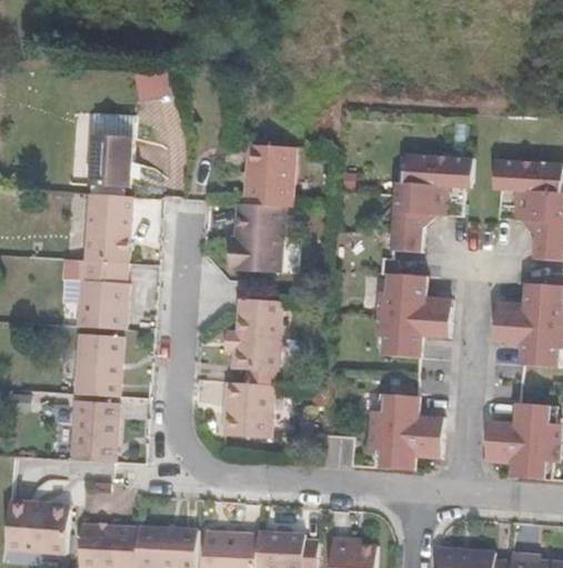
[(162,65),(130,68),(133,98),(164,95),(162,65)]
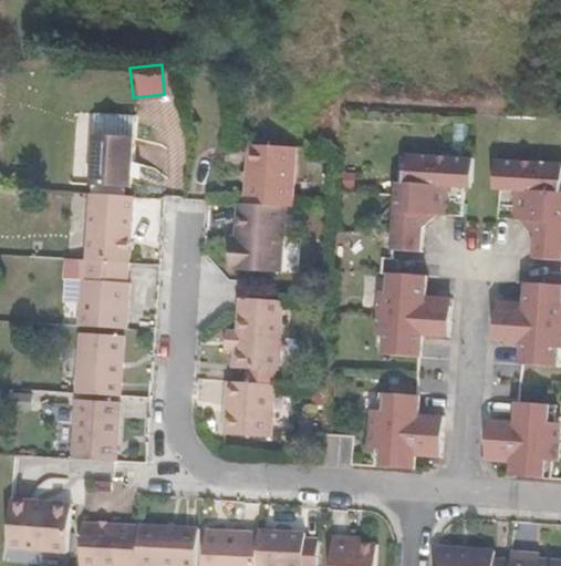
[(126,186),(130,136),(90,134),(86,183),(126,186)]
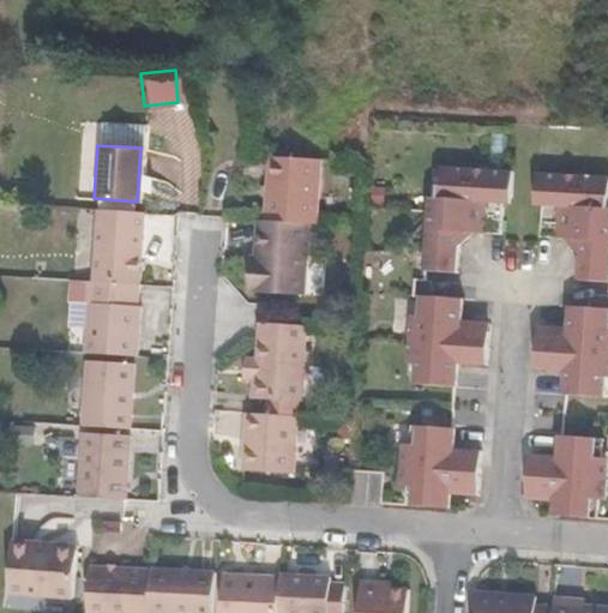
[(312,223),(315,158),(301,158),(265,156),(262,220),(305,222),(312,223)]
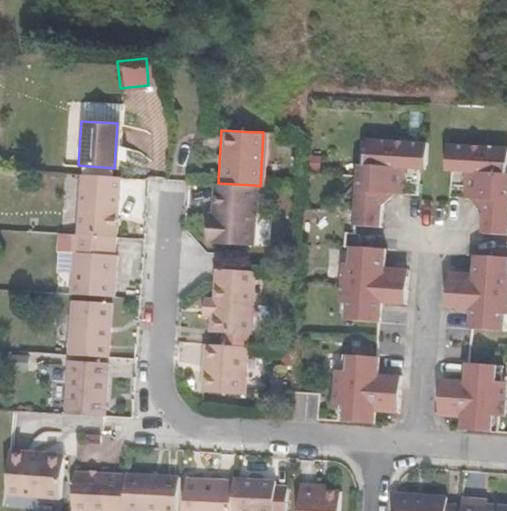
[(425,142),(363,138),(362,154),(361,166),(356,165),(351,225),(379,227),(380,206),(392,194),(401,195),(414,195),(416,170),(423,170),(425,142)]
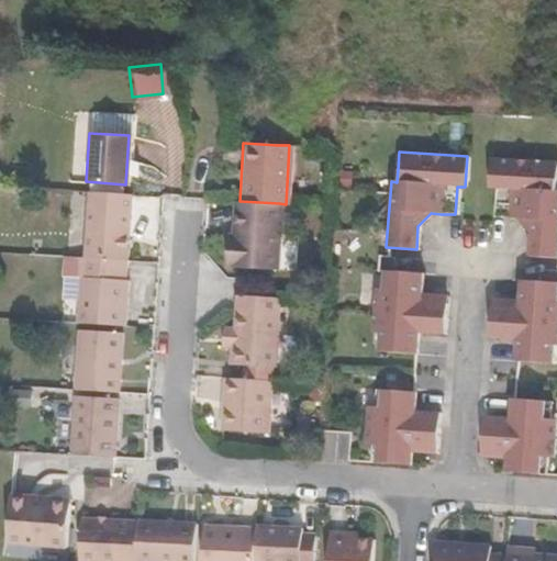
[(556,190),(555,190),(556,161),(487,157),(485,188),(493,189),(491,216),(504,217),(514,219),(527,233),(525,256),(556,259),(556,256),(556,190)]
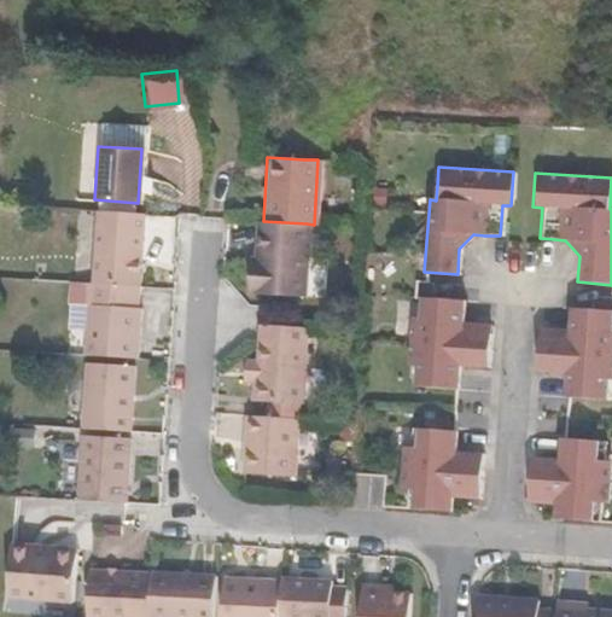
[(135,285),(140,214),(94,210),(91,283),(133,285),(135,285)]
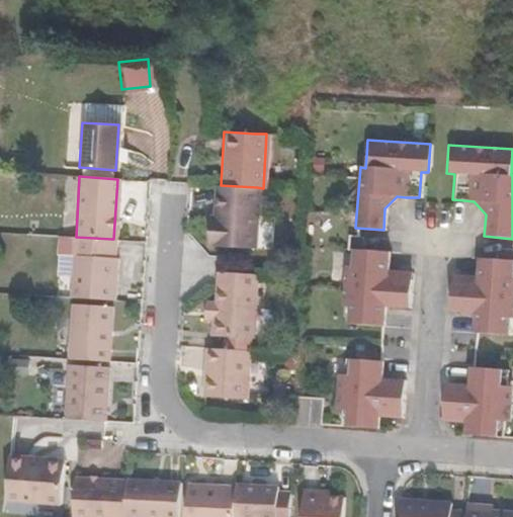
[(253,249),(257,187),(221,185),(214,185),(211,214),(210,216),(210,224),(206,223),(205,246),(253,249)]
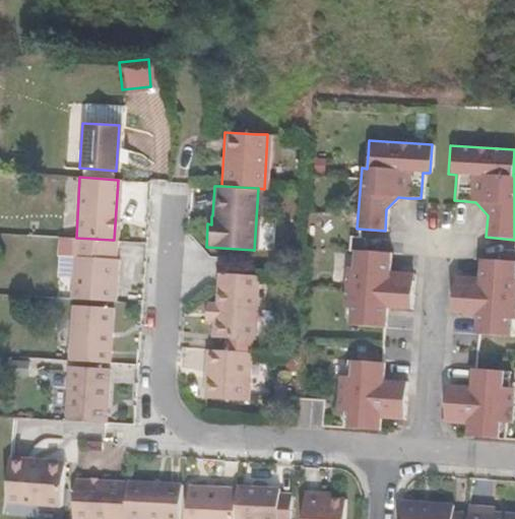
[(70,299),(113,301),(116,259),(111,259),(112,240),(76,238),(58,237),(57,255),(72,256),(72,263),(70,299)]
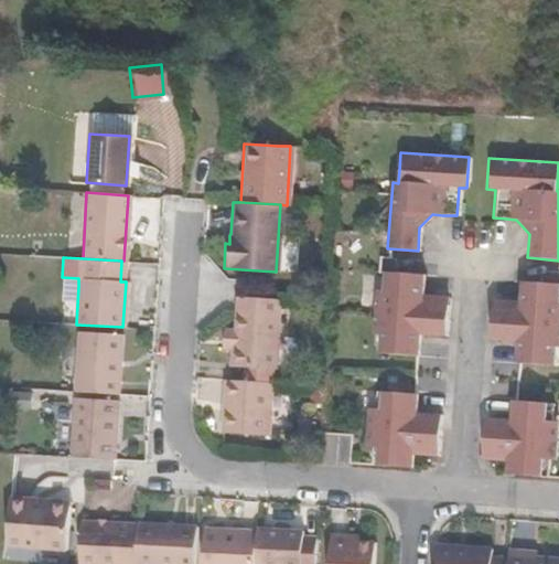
[(374,290),(373,312),(445,318),(447,305),(420,302),(421,294),(416,288),(417,274),(382,272),(379,290),(374,290)]
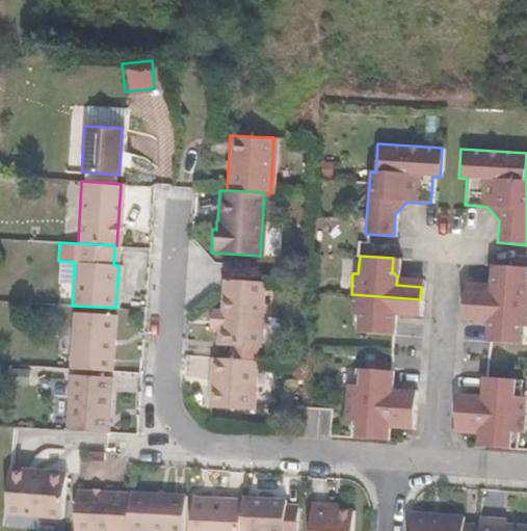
[(463,289),(462,300),(526,304),(526,285),(526,275),(526,266),(495,265),(494,277),(488,283),(488,290),(463,289)]
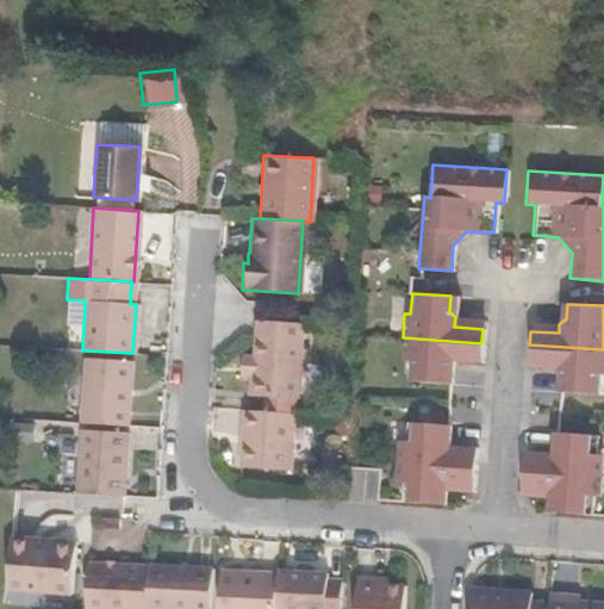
[(454,327),(483,329),(483,319),(455,317),(454,327)]
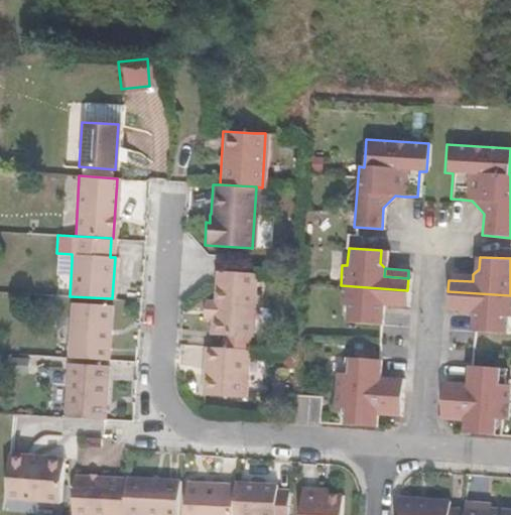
[(246,349),(248,350),(252,273),(214,270),(213,285),(212,301),(212,304),(216,309),(208,317),(207,335),(224,336),(223,348),(246,349)]
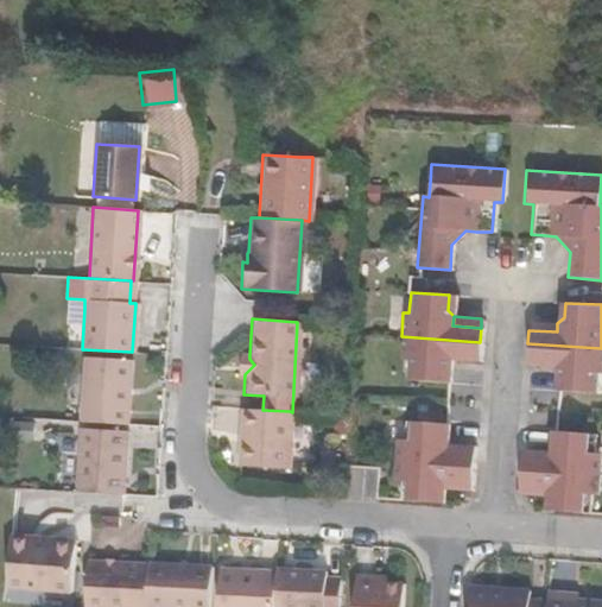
[(530,321),(528,330),(557,332),(557,323),(530,321)]
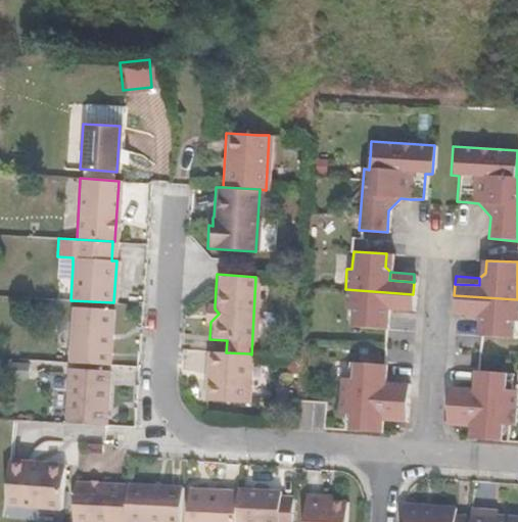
[(413,294),(345,289),(343,310),(349,310),(348,327),(382,329),(383,315),(388,310),(411,312),(413,294)]
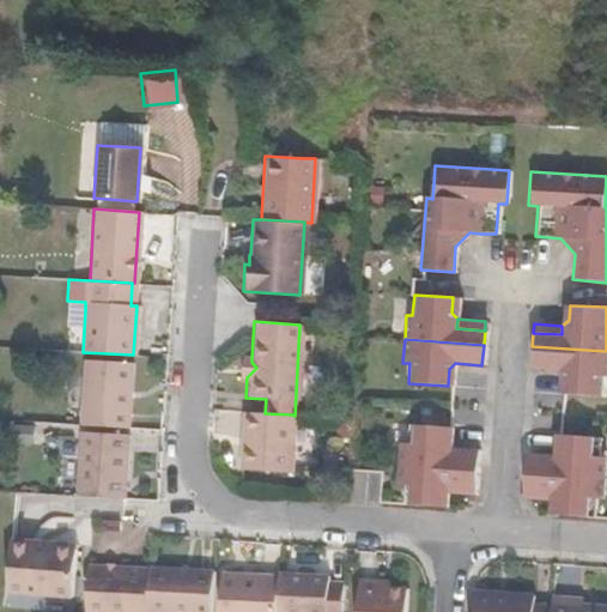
[(606,351),(532,346),(530,369),(559,371),(564,377),(563,394),(601,397),(602,376),(606,376),(606,351)]
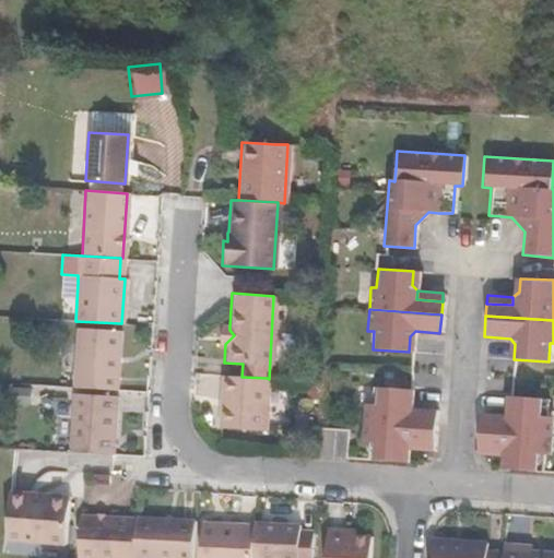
[(230,330),(230,327),(219,327),(217,343),(225,344),(234,335),(230,330)]
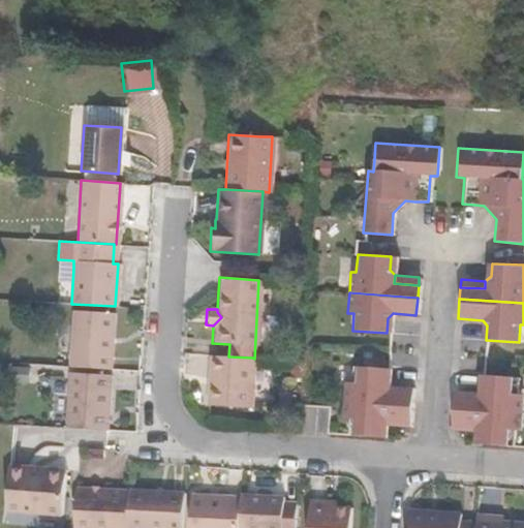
[(70,366),(109,368),(112,313),(71,311),(68,352),(70,352),(70,366)]
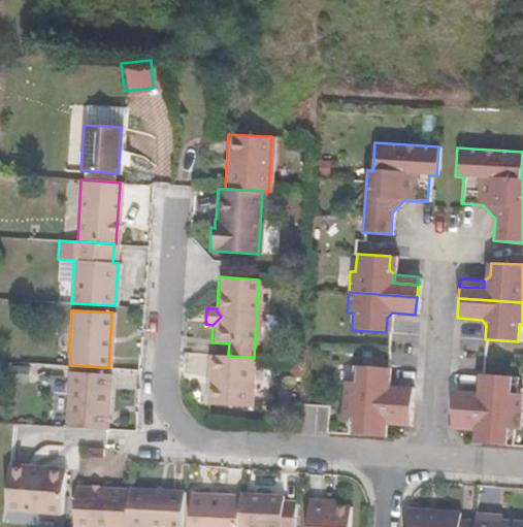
[(228,356),(208,355),(205,404),(250,407),(252,357),(228,356)]
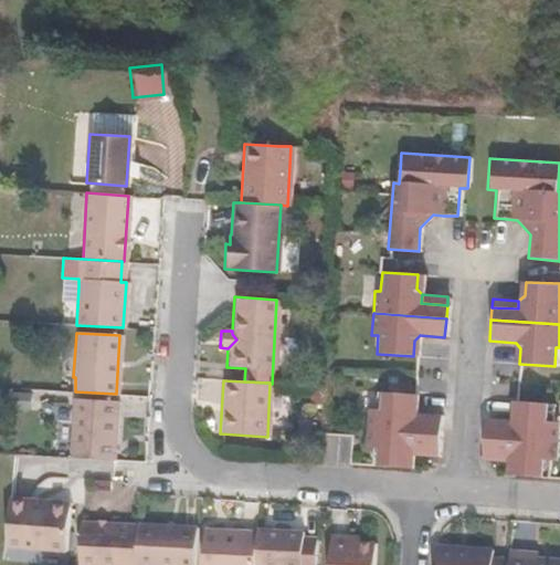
[(377,449),(376,466),(407,468),(408,456),(413,456),(437,458),(439,436),(440,415),(415,412),(411,407),(411,395),(380,391),(379,410),(373,410),(367,409),(365,448),(371,449),(377,449)]
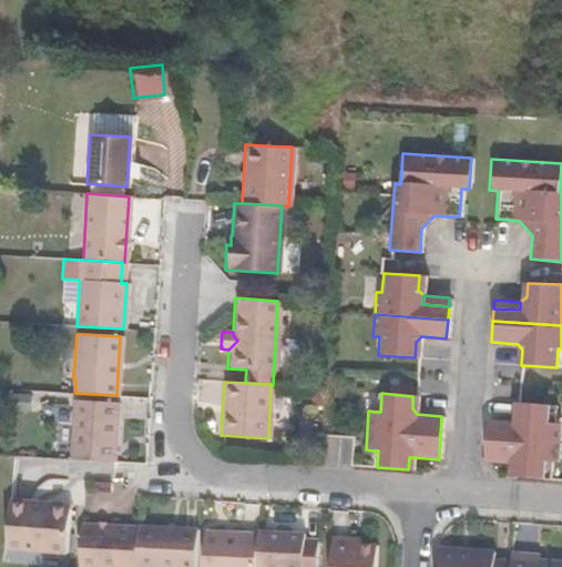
[(69,459),(112,462),(115,402),(71,401),(69,459)]
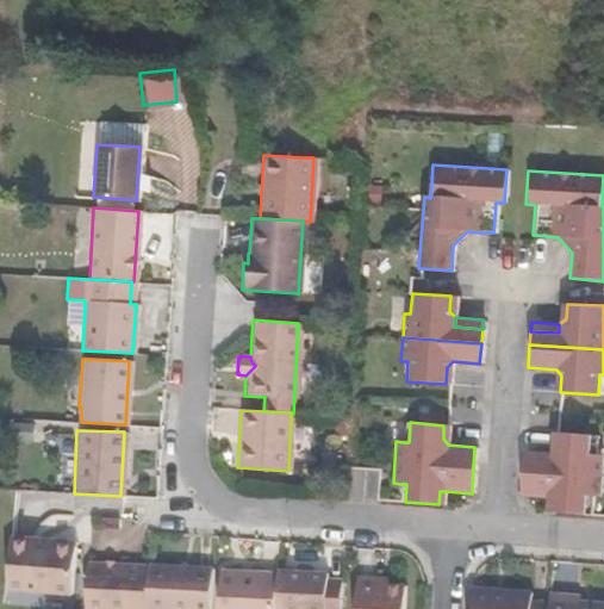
[(585,496),(591,496),(599,497),(602,455),(593,454),(587,454),(590,435),(556,433),(555,447),(549,452),(522,449),(518,496),(539,497),(545,498),(543,511),(583,515),(585,496)]
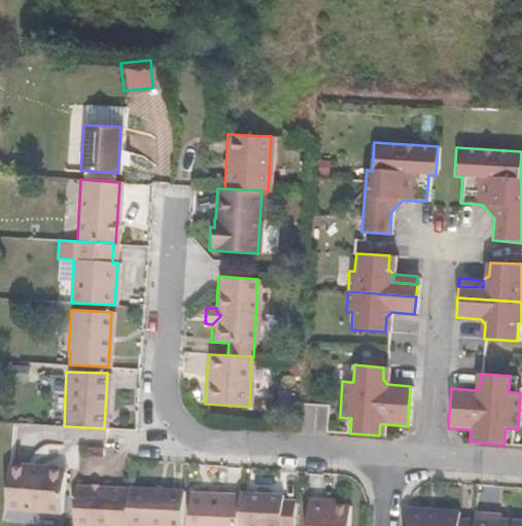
[(7,464),(3,509),(60,514),(64,472),(26,469),(26,465),(7,464)]
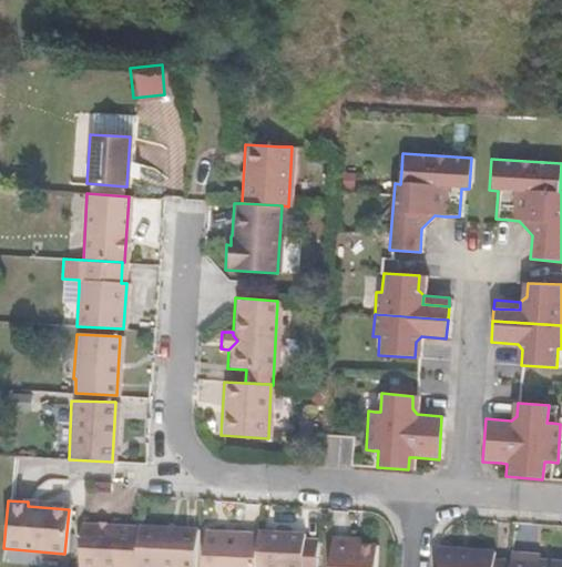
[(133,566),(135,527),(79,524),(77,566),(133,566)]
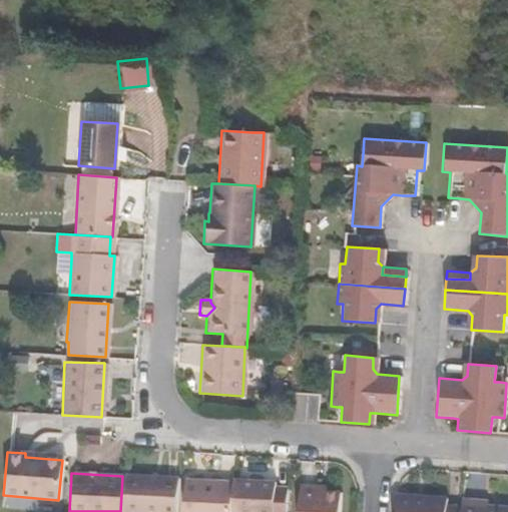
[(120,511),(174,511),(176,478),(122,475),(122,476),(120,511)]
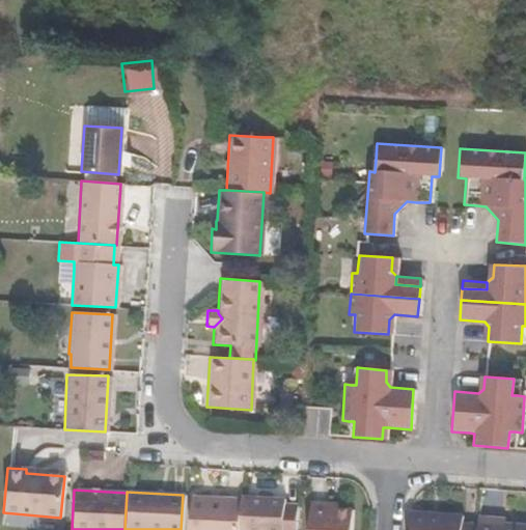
[(239,499),(237,529),(280,529),(282,499),(239,496),(239,499)]
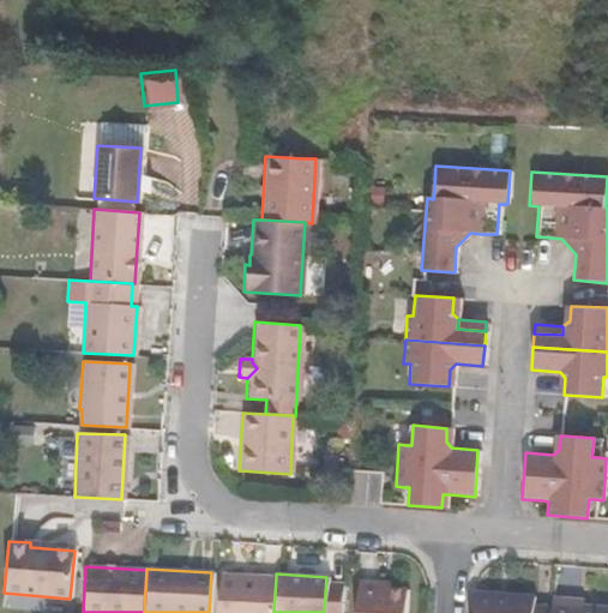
[(217,612),(274,612),(276,577),(220,575),(217,612)]
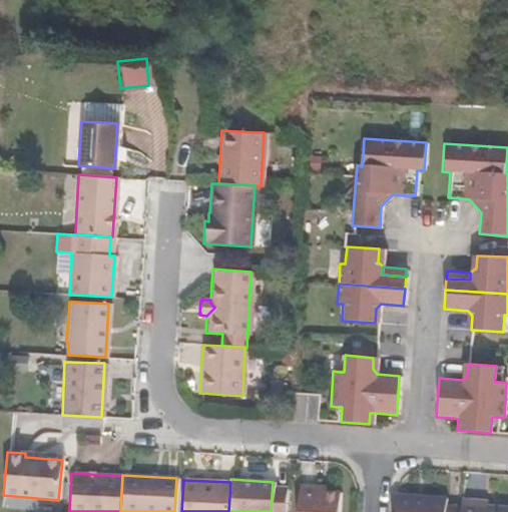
[(317,491),(317,486),(298,485),(296,511),(337,511),(339,492),(323,491),(317,491)]
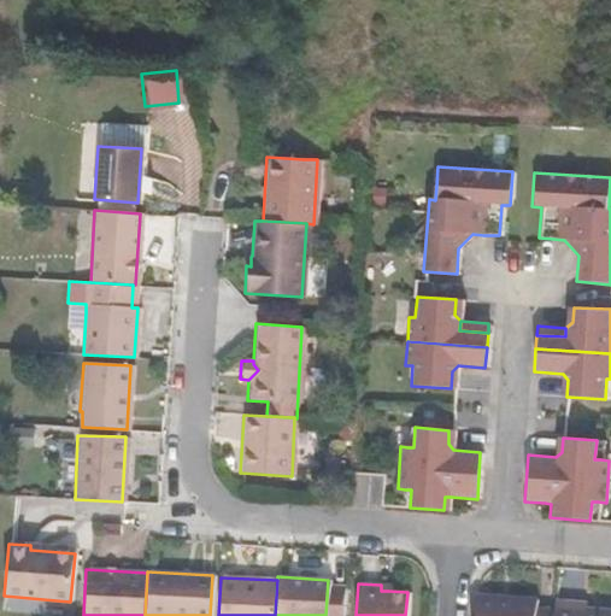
[(551,615),(552,609),(534,608),(534,599),(473,594),(470,615),(551,615)]
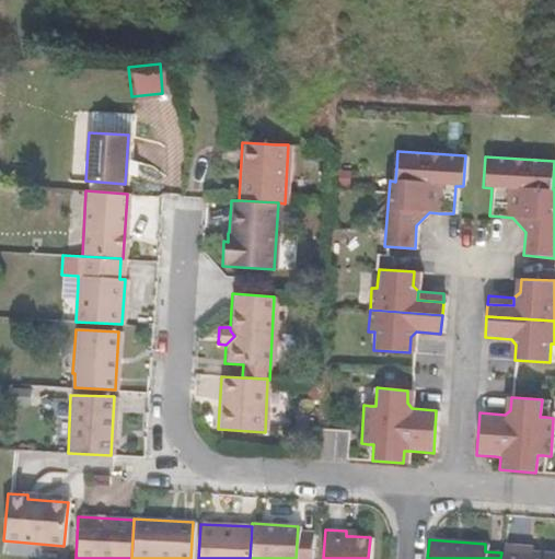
[(500,558),(554,558),(554,552),(535,551),(527,551),(527,546),(503,544),(501,552),(500,558)]
